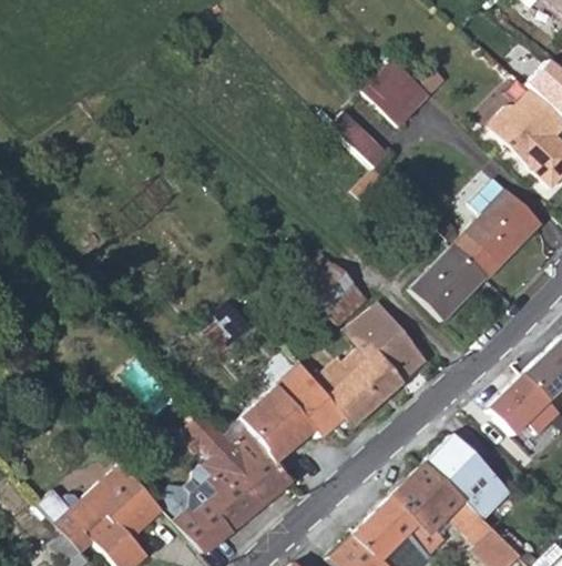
[(530,0),(561,27),(561,0),(530,0)]
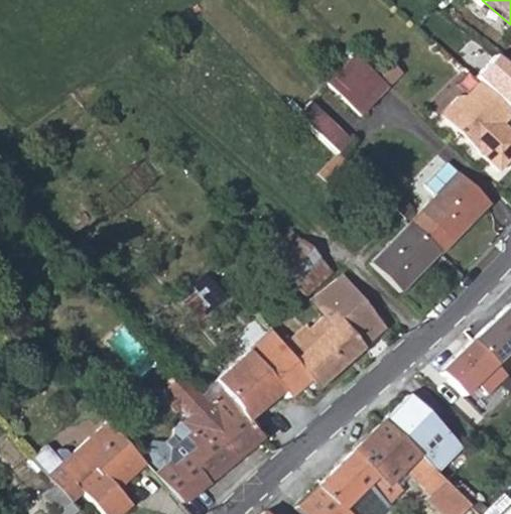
[(343,93),(370,65),(360,55),(333,84),(343,93)]
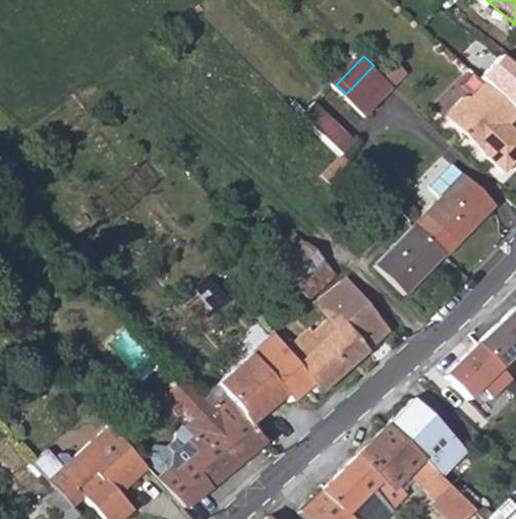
[(515,62),(508,56),(486,79),(494,87),(515,106),(515,62)]
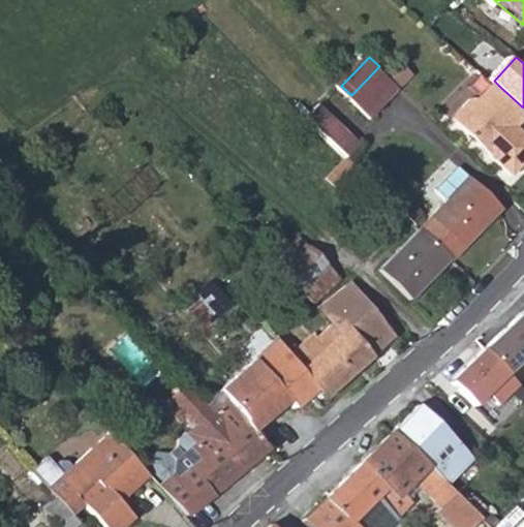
[(373,118),(401,89),(379,66),(351,95),(373,118)]
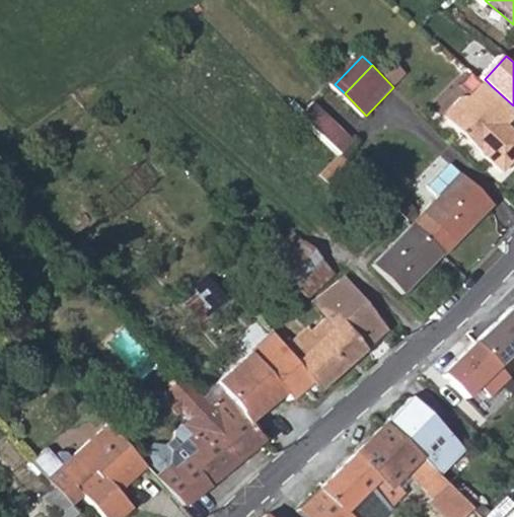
[(513,105),(492,86),(475,103),(467,104),(450,121),(509,177),(513,172),(513,105)]
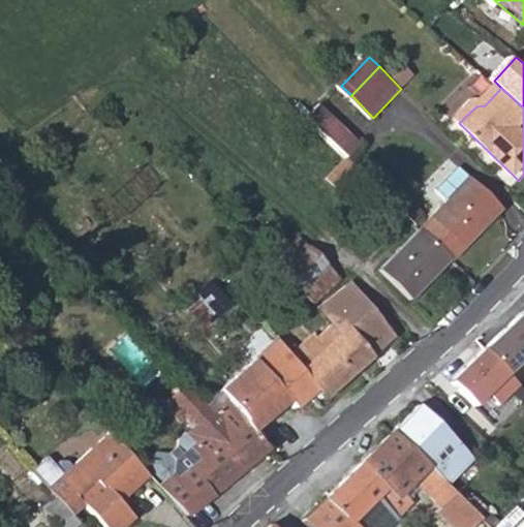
[(319,127),(332,115),(321,103),(308,116),(319,127)]
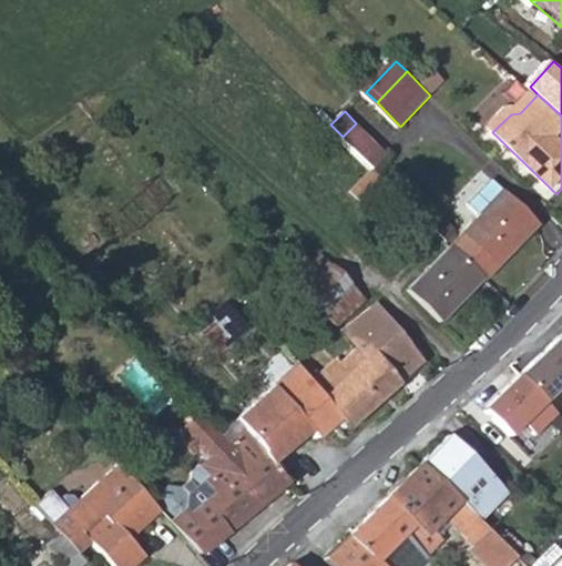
[(387,153),(356,123),(343,137),(374,167),(387,153)]
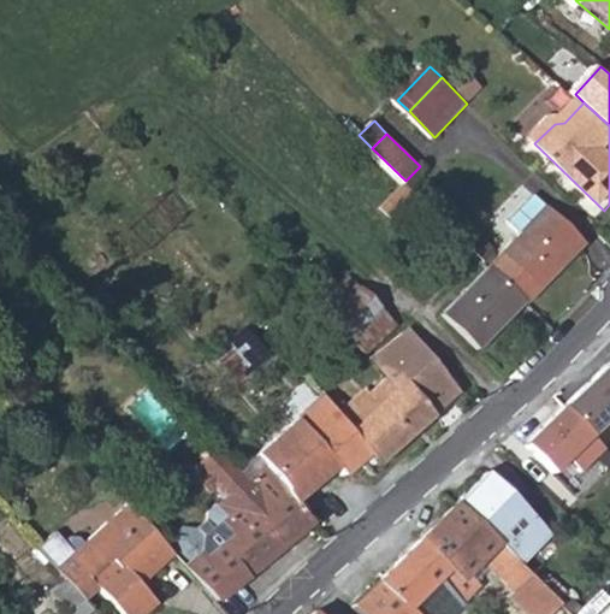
[(522,235),(492,265),(527,300),(585,243),(536,194),(508,220),(522,235)]
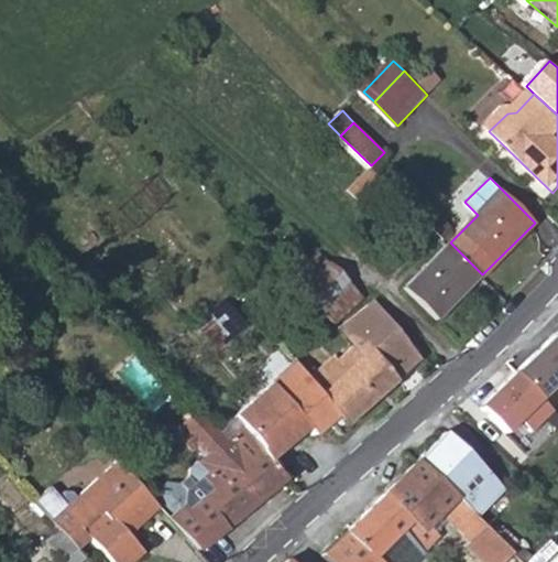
[(441,215),(431,224),(442,235),(451,227),(441,215)]
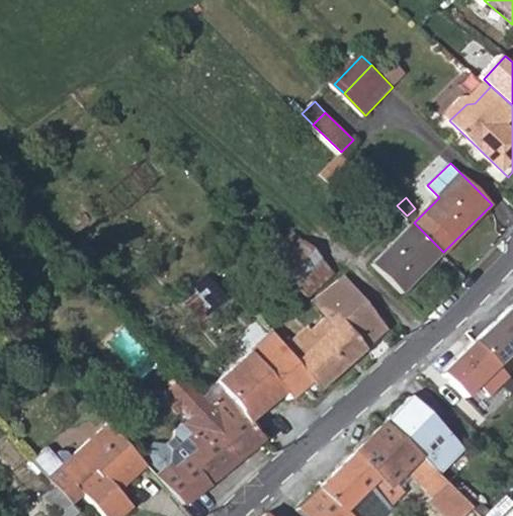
[(406,292),(444,252),(443,252),(414,223),(374,262),(406,292)]
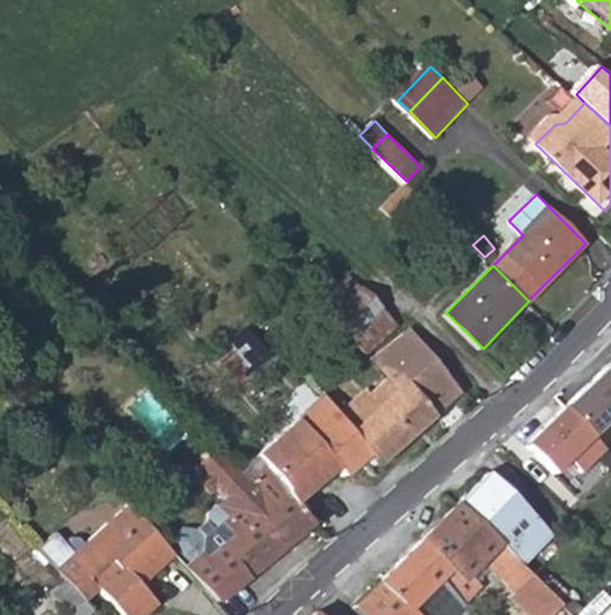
[(357,271),(325,302),(372,350),(404,320),(357,271)]
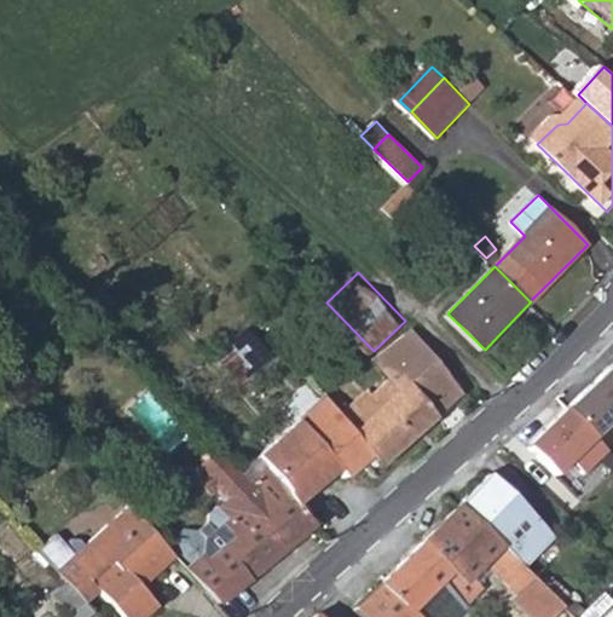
[(372,392),(347,414),(386,462),(463,393),(415,329),(377,359),(395,382),(404,392),(386,408),(377,398),(372,392)]
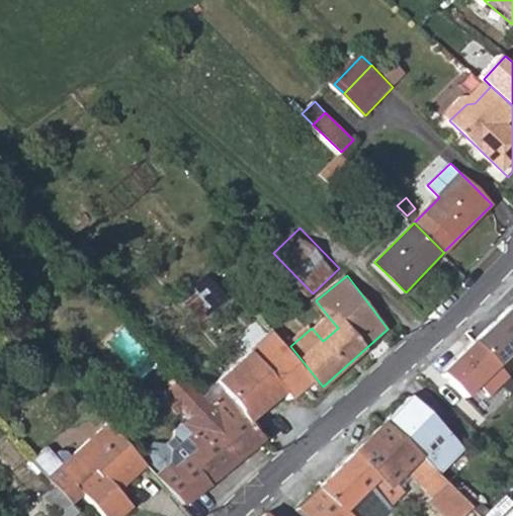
[(209,276),(188,295),(208,318),(230,298),(209,276)]
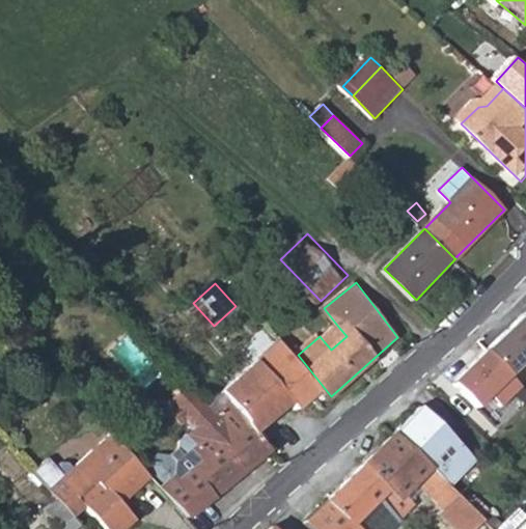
[(516,374),(525,364),(525,312),(490,346),(516,374)]
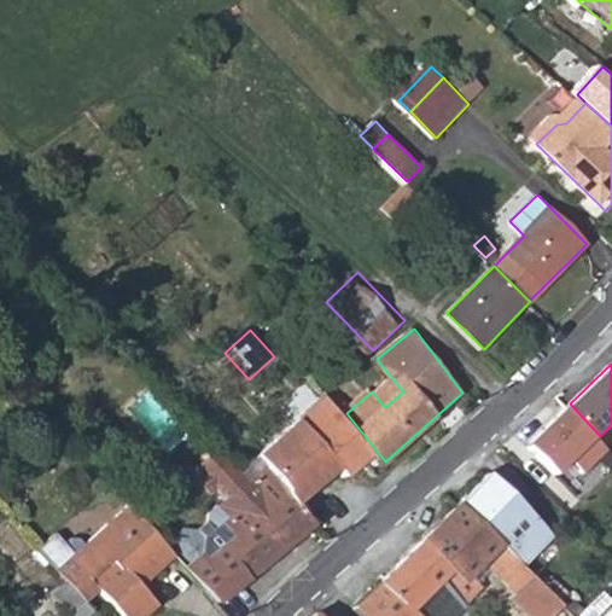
[(395,382),(377,397),(385,407),(403,391),(395,382)]
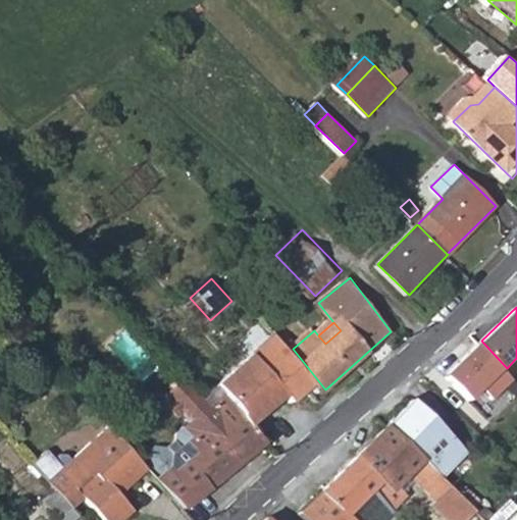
[(222,383),(223,385),(228,391),(255,423),(290,396),(296,401),(312,387),(317,384),(323,392),(325,390),(293,349),(282,333),(282,332),(222,383)]
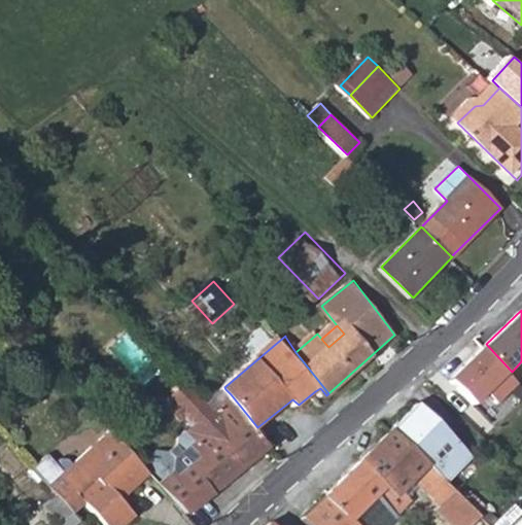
[(512,372),(486,344),(451,377),(477,405),(490,391),(500,400),(521,381),(512,372)]
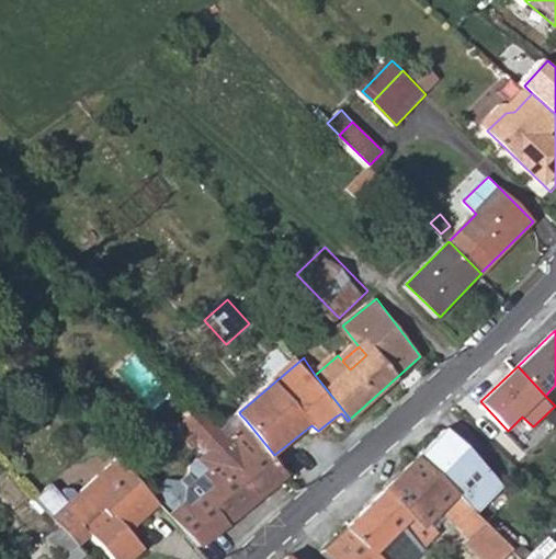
[(230,433),(224,426),(204,405),(196,411),(193,408),(188,413),(191,417),(184,422),(188,424),(188,432),(185,434),(196,445),(199,443),(208,445),(211,442),(214,446),(204,455),(193,464),(192,472),(197,479),(204,474),(214,485),(191,503),(188,499),(171,513),(201,545),(290,474),(274,455),(246,420),(230,433)]
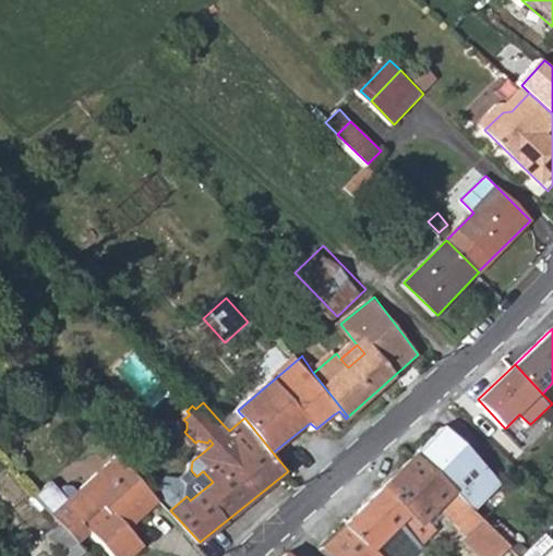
[(444,427),(418,454),(477,511),(503,484),(444,427)]
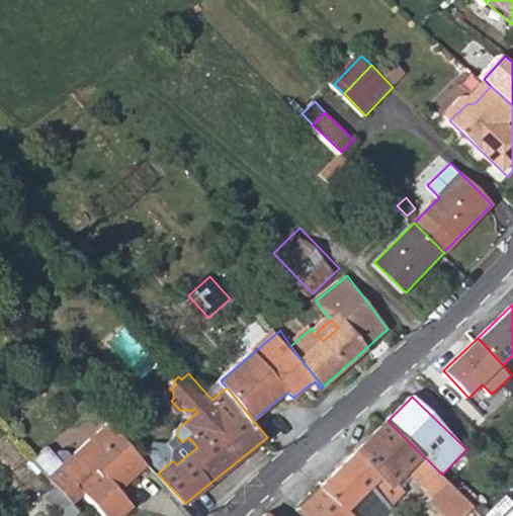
[(110,421),(51,477),(60,487),(68,495),(80,484),(88,492),(109,515),(123,515),(138,504),(121,488),(149,463),(110,421)]
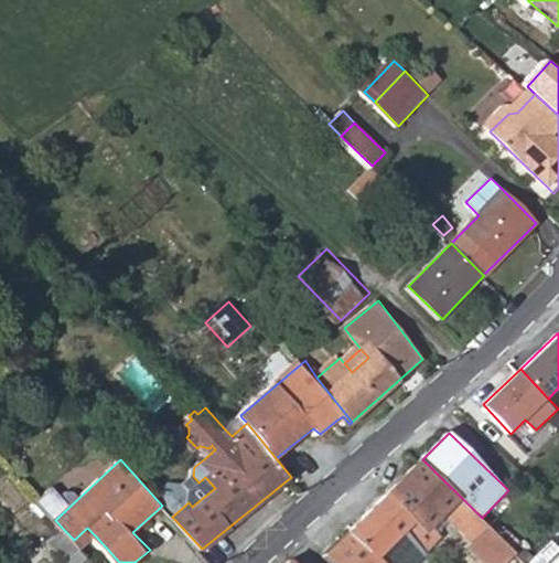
[(418,562),(457,526),(473,541),(470,545),(487,562),(506,562),(517,553),(482,518),(422,459),(326,558),(332,562),(418,562)]
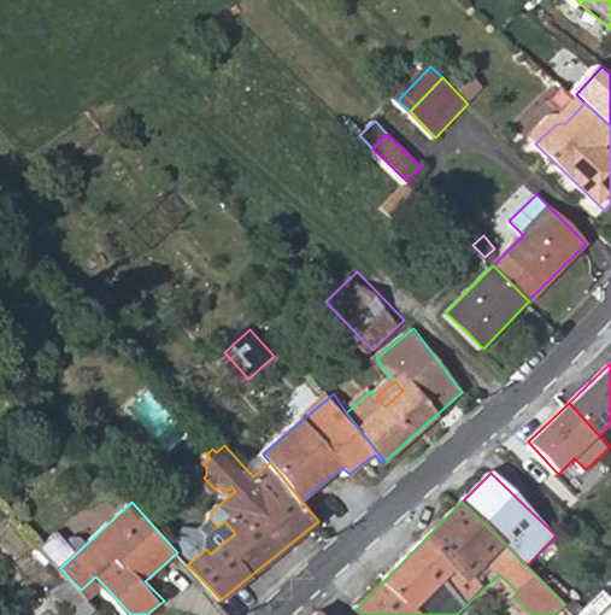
[(89,601),(105,586),(95,577),(81,590),(89,601)]
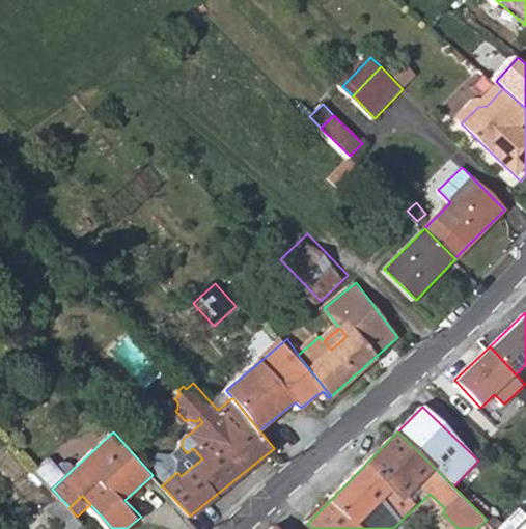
[(67,528),(73,528),(82,522),(77,517),(70,507),(61,499),(50,508),(67,528)]
